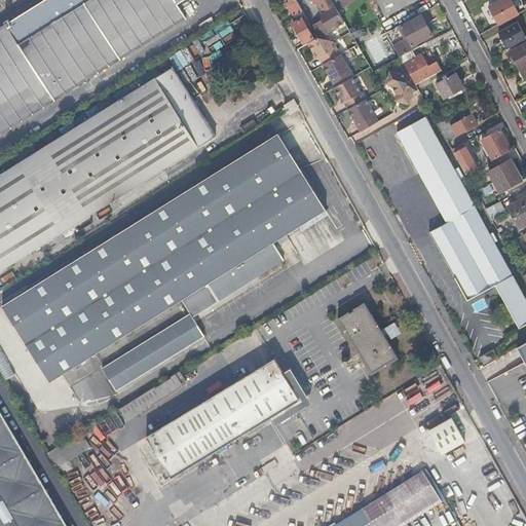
[(0,135),(186,19),(178,4),(175,0),(43,0),(0,27),(0,135)]
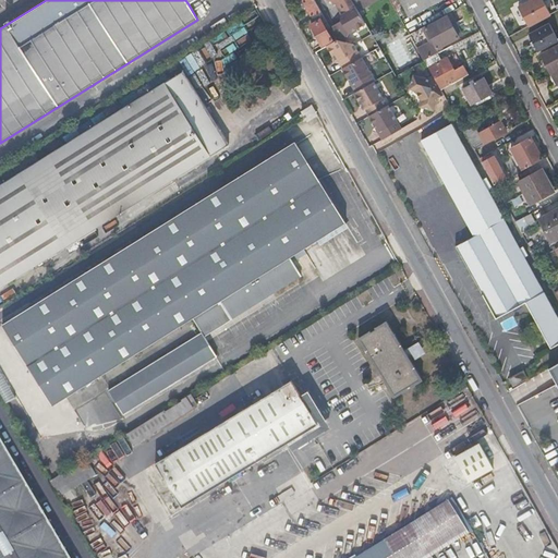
[(314,0),(301,0),(312,20),(322,13),(314,0)]
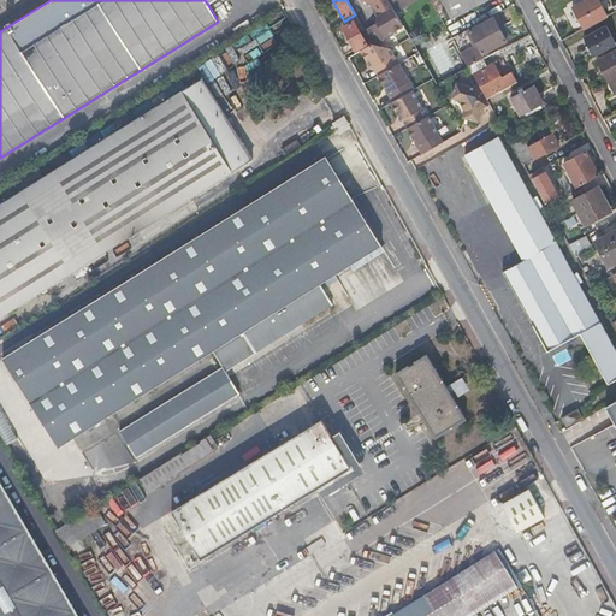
[(386,0),(360,0),(361,1),(366,3),(368,1),(369,5),(371,5),(378,17),(377,18),(380,23),(365,31),(366,33),(372,45),(394,83),(431,148),(442,142),(427,117),(426,117),(412,90),(389,48),(380,47),(384,39),(403,27),(396,15),(388,0),(386,0)]
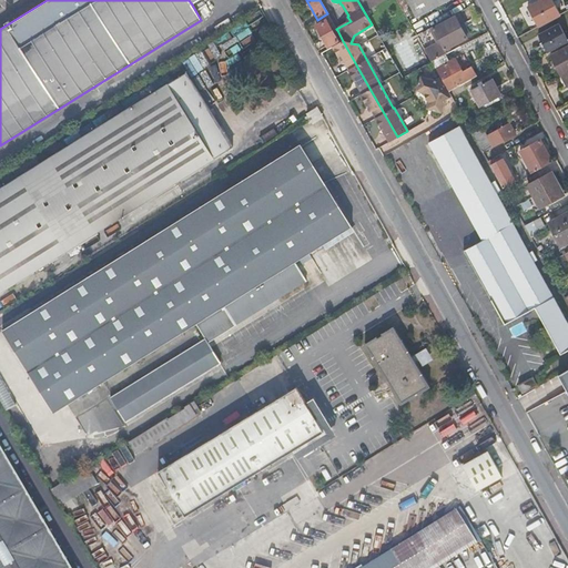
[(375,0),(356,0),(357,0),(365,13),(378,4),(376,2),(375,0)]
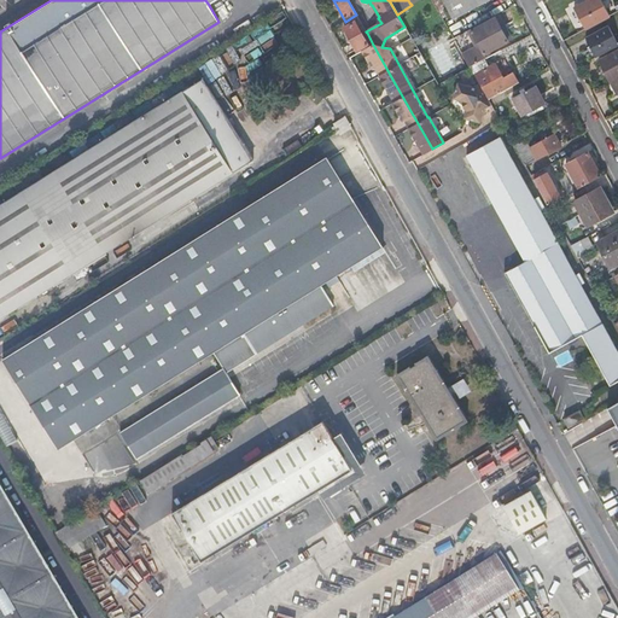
[(442,0),(453,19),(488,0),(442,0)]
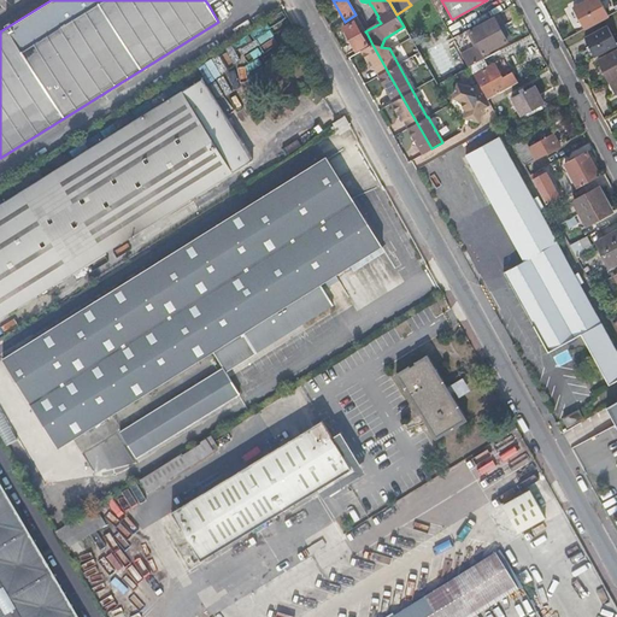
[(583,29),(607,16),(599,0),(587,0),(573,9),(583,29)]
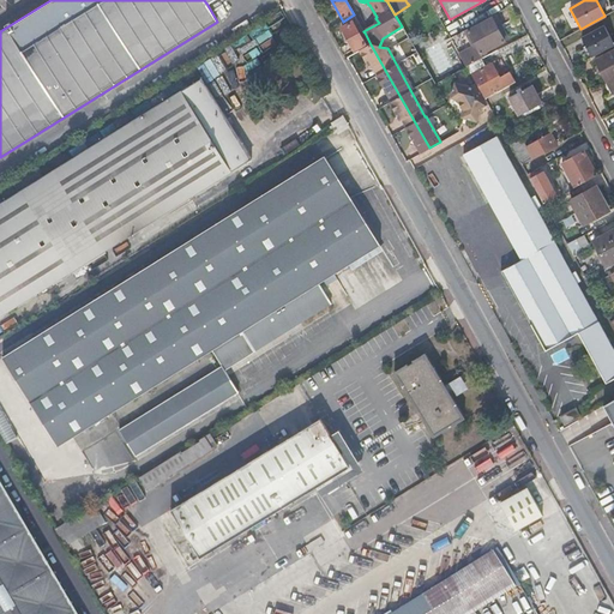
[(495,16),(492,18),(505,42),(509,40),(495,16)]
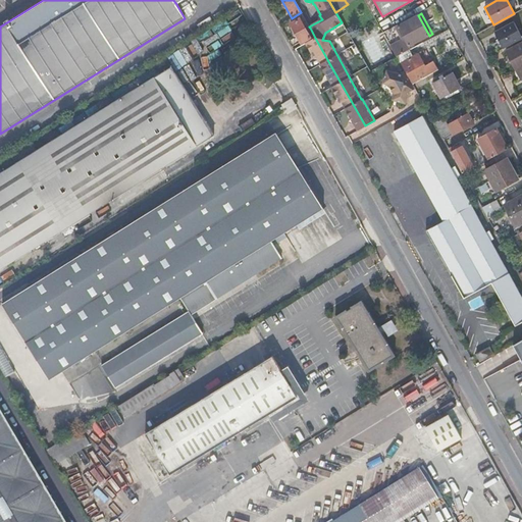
[(429,36),(418,15),(398,25),(405,38),(409,46),(412,44),(429,36)]
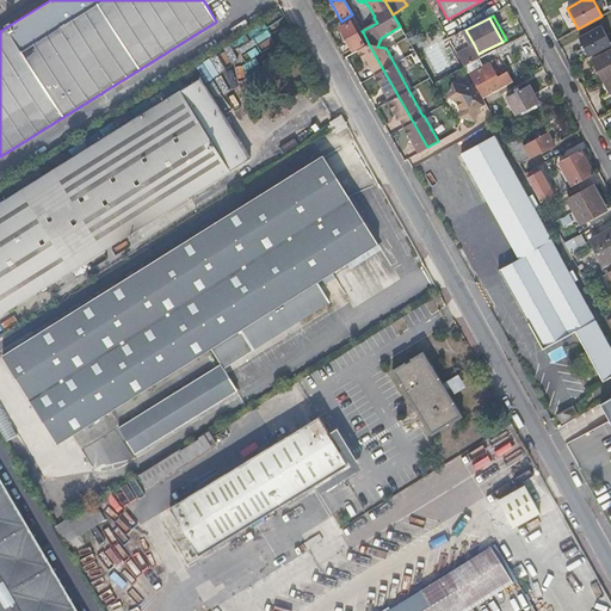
[(364,43),(359,35),(352,22),(340,28),(352,49),(364,43)]
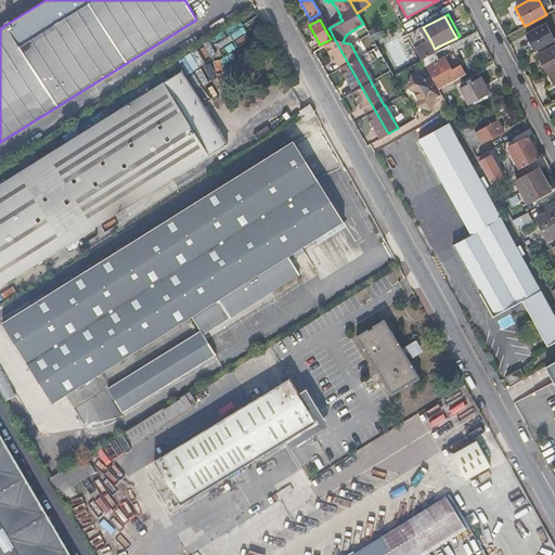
[(534,52),(554,43),(554,38),(549,24),(526,34),(534,52)]
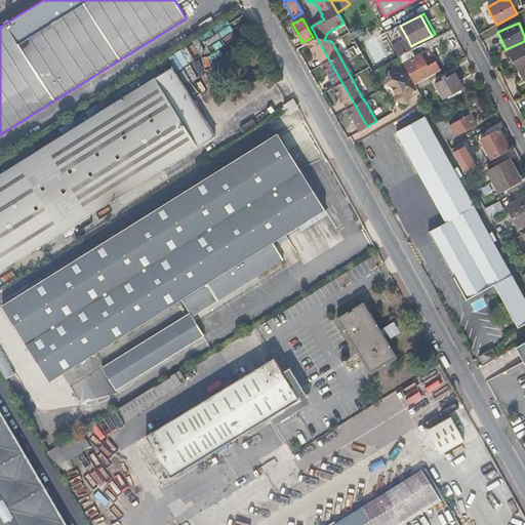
[(314,40),(317,38),(312,28),(309,30),(313,37),(314,40)]
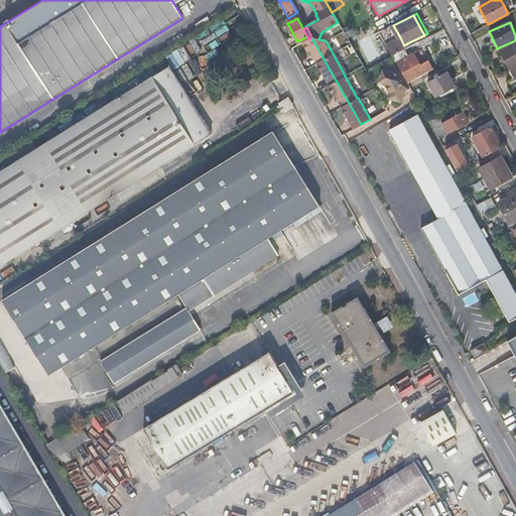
[(308,39),(302,42),(307,52),(309,51),(312,56),(329,86),(327,87),(333,97),(335,96),(338,101),(341,107),(340,108),(353,129),(361,124),(330,70),(311,37),(308,39)]
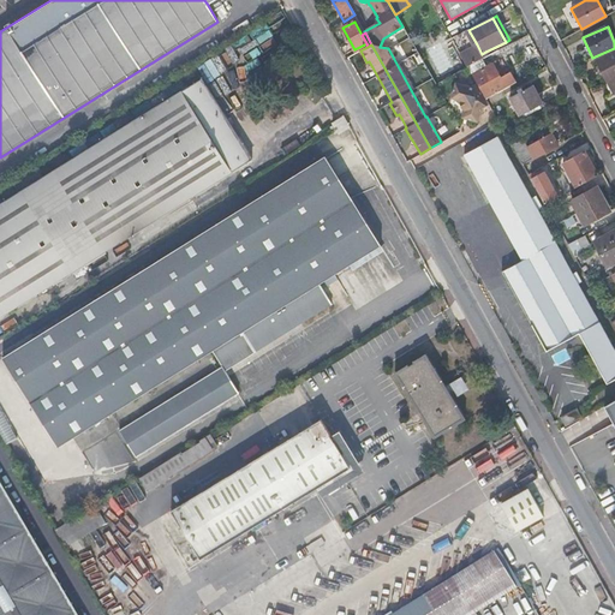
[(483,58),(487,55),(485,52),(482,54),(477,45),(459,54),(466,67),(479,60),(483,58)]
